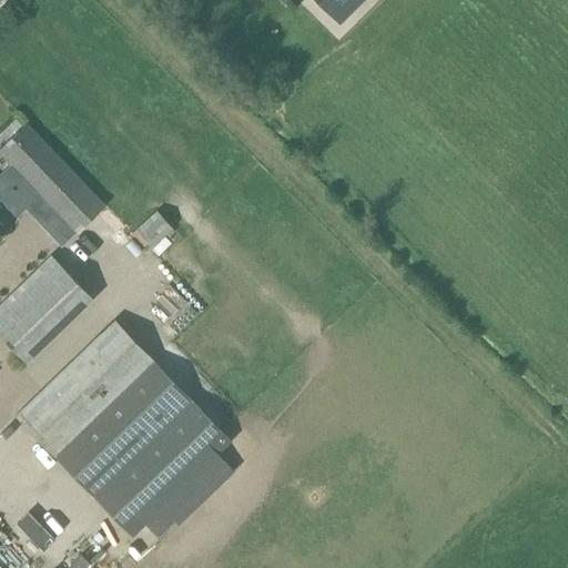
[(316,0),(341,23),(363,0),(316,0)]
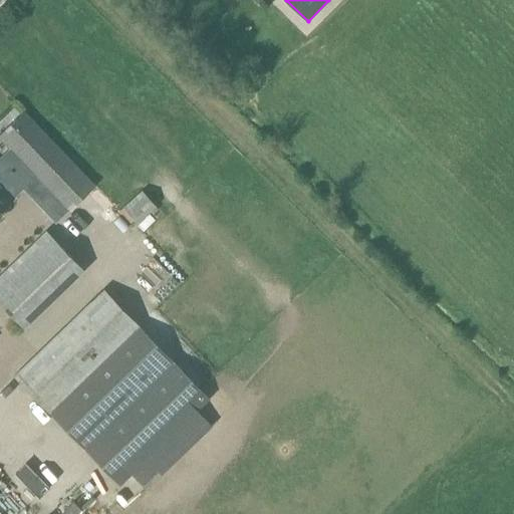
[(454,13),(468,0),(443,0),(442,1),(454,13)]
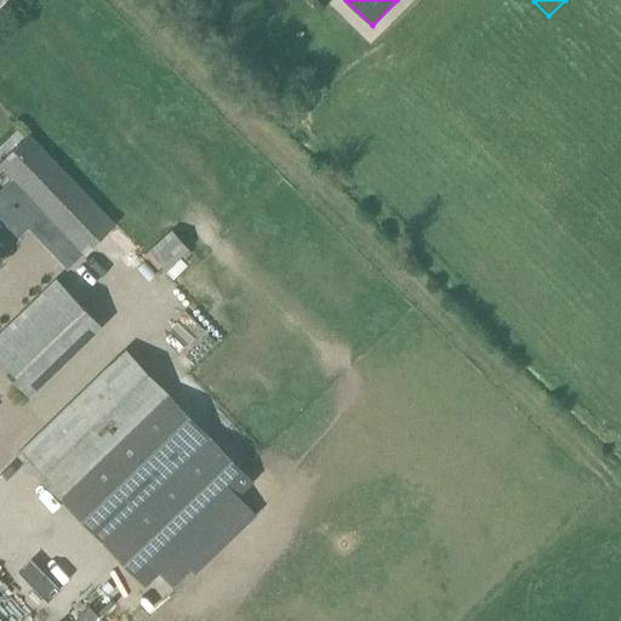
[(30,134),(0,161),(0,167),(12,181),(43,214),(84,256),(117,224),(89,194),(92,191),(68,165),(64,169),(30,134)]
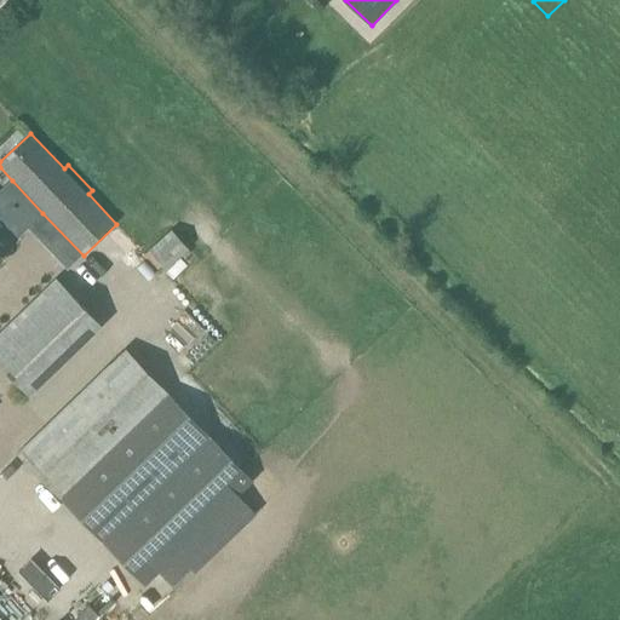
[(0,253),(16,239),(42,213),(12,181),(0,191),(0,253)]
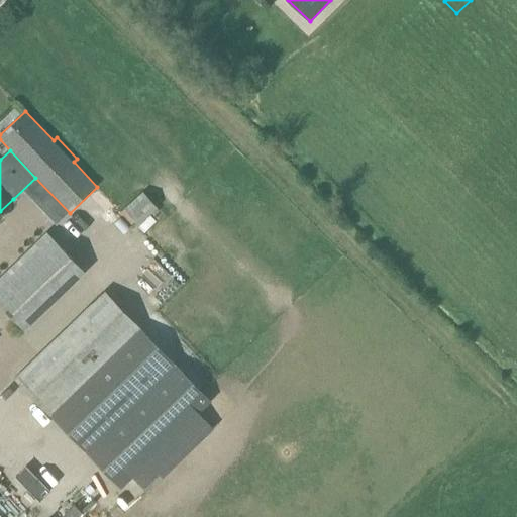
[(126,228),(147,211),(134,195),(113,211),(126,228)]
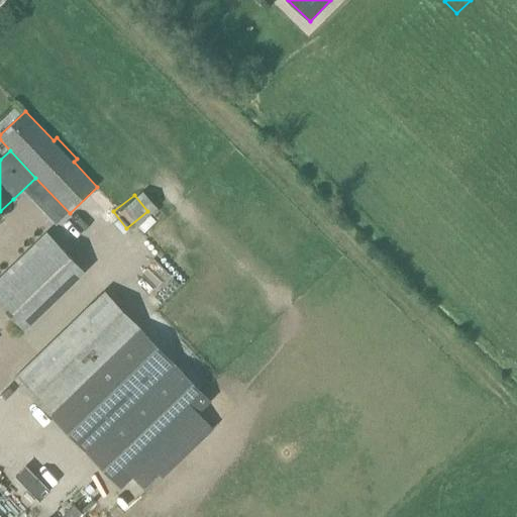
[(46,233),(0,277),(0,304),(21,327),(81,270),(46,233)]
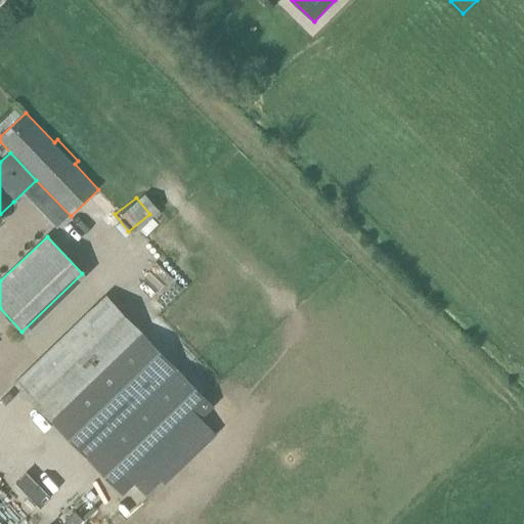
[(166,297),(176,289),(162,269),(150,277),(166,297)]
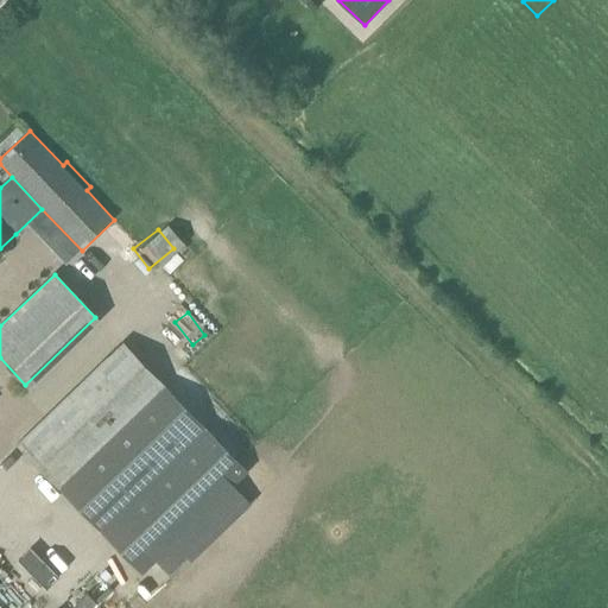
[(121,343),(16,444),(24,451),(26,455),(58,488),(59,486),(163,387),(131,354),(121,343)]
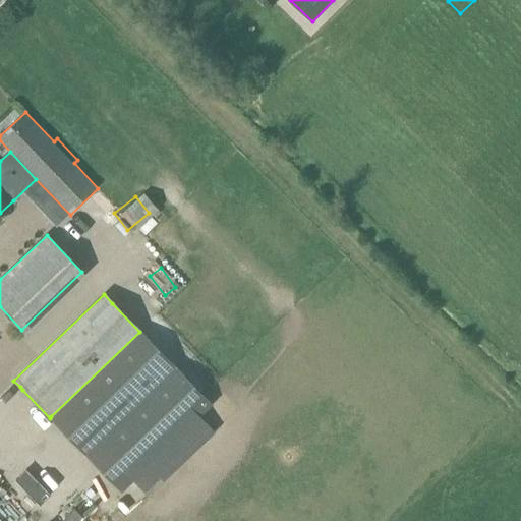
[(139,332),(51,416),(87,454),(122,490),(133,479),(149,496),(215,431),(199,415),(212,404),(197,390),(173,366),(139,332)]
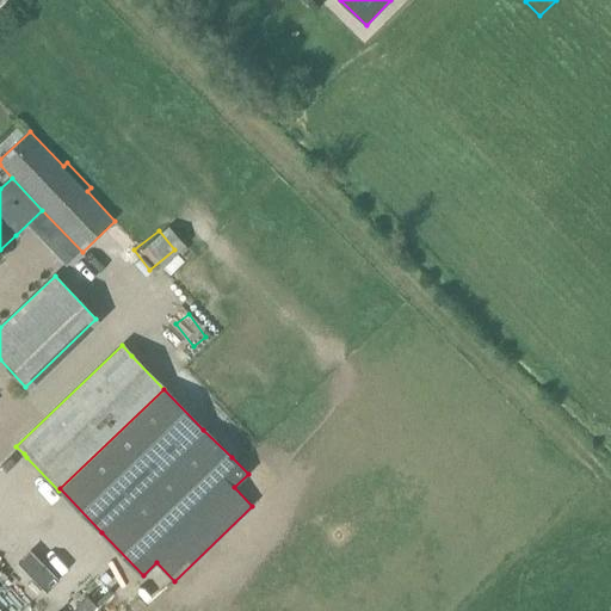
[(71,547),(65,553),(82,572),(90,565),(71,547)]
